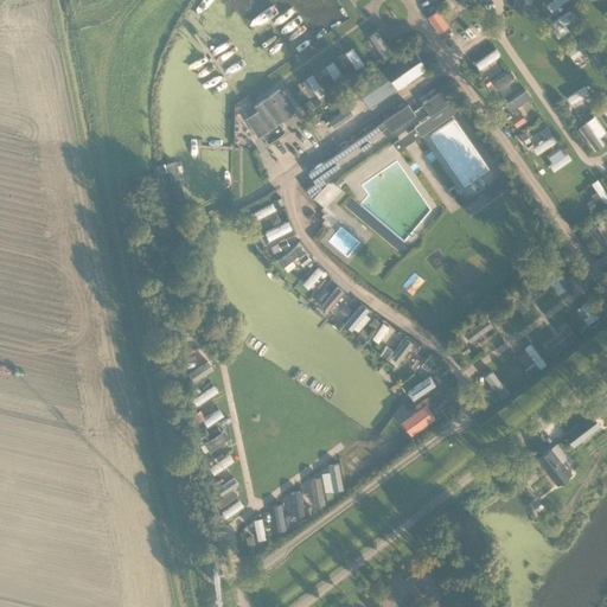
[(553,0),(549,4),(554,11),(567,0),(553,0)]
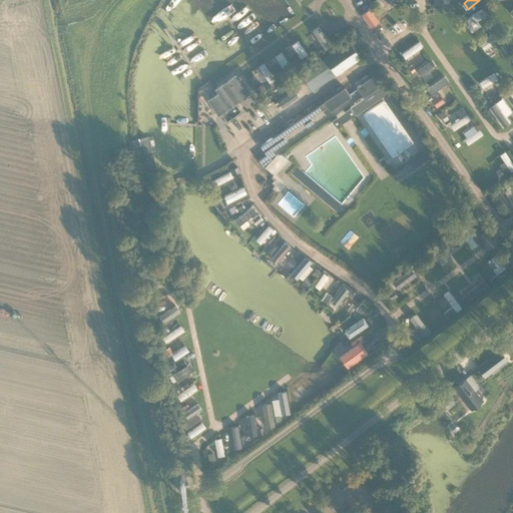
[(458,9),(462,15),(467,12),(462,6),(458,9)]
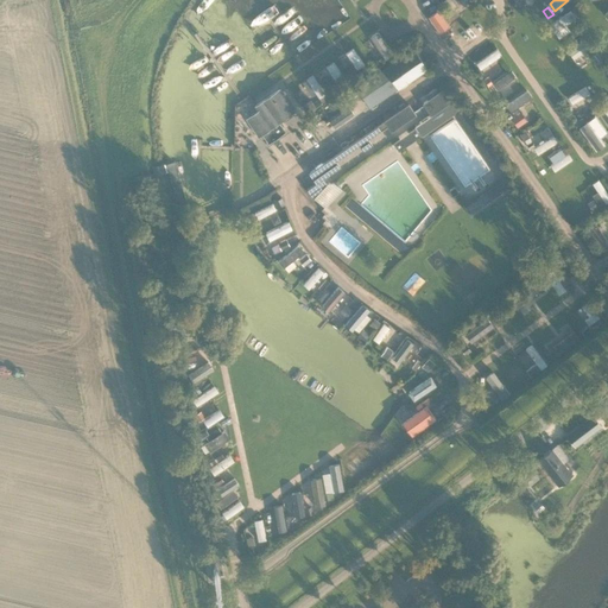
[(429,16),(439,32),(450,25),(438,8),(429,16)]
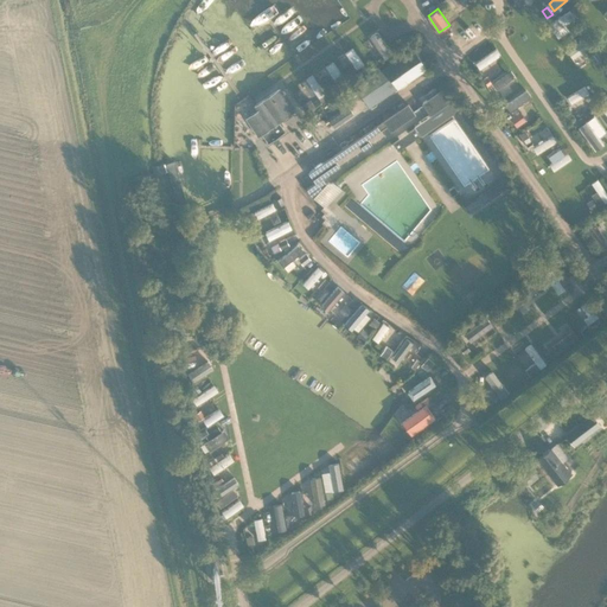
[(377,59),(390,53),(381,31),(366,38),(377,59)]
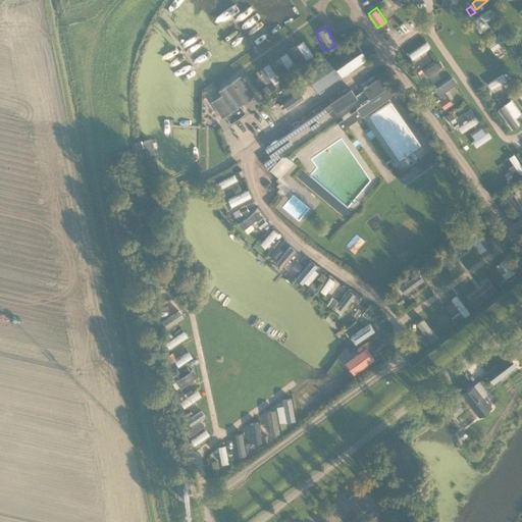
[(330,57),(342,75),(367,58),(367,57),(370,55),(368,50),(364,53),(356,40),(330,57)]
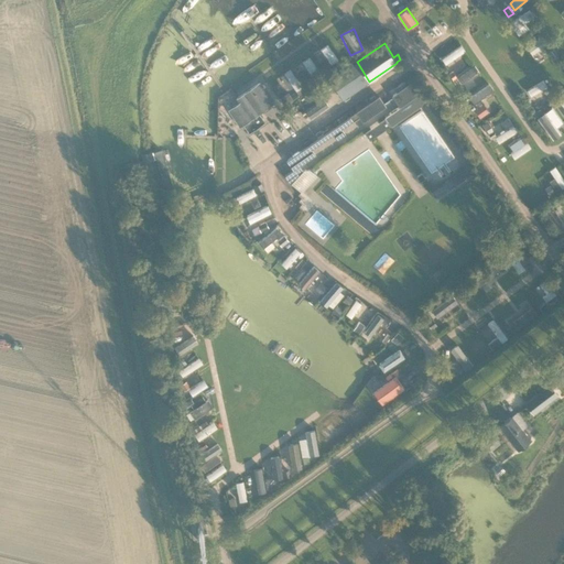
[(310,55),(303,61),(313,75),(306,79),(312,87),(326,77),(310,55)]
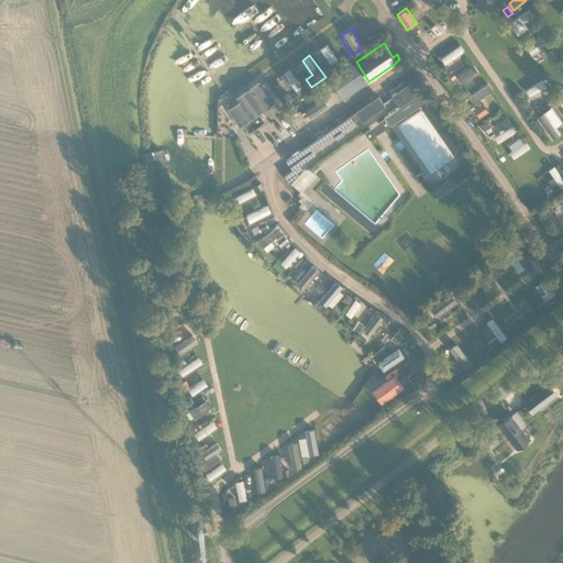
[(333,69),(340,66),(337,61),(330,65),(333,69)]
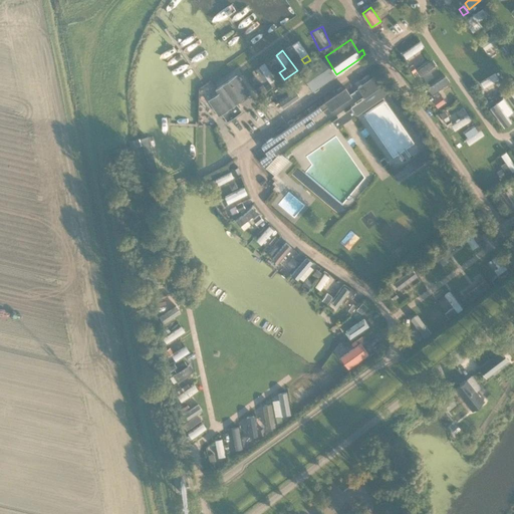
[(325,56),(300,72),(312,90),(336,74),(325,56)]
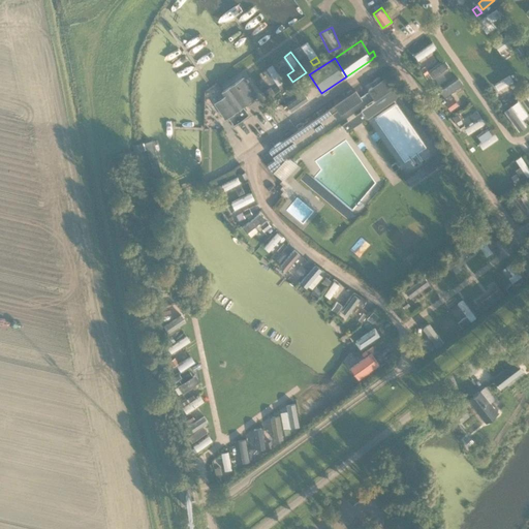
[(528,62),(526,58),(511,66),(515,72),(528,63),(528,62)]
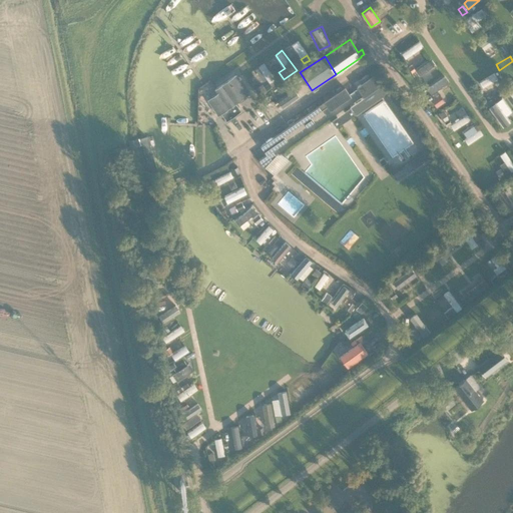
[(267,84),(276,78),(265,61),(255,67),(267,84)]
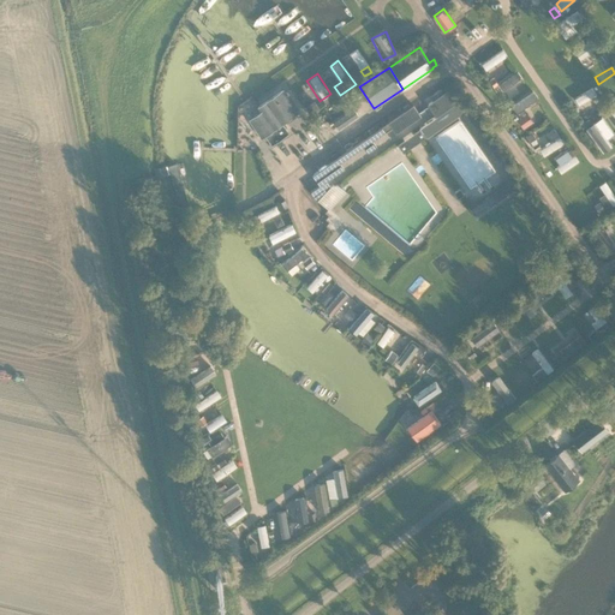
[(595,85),(575,96),(579,105),(598,93),(595,85)]
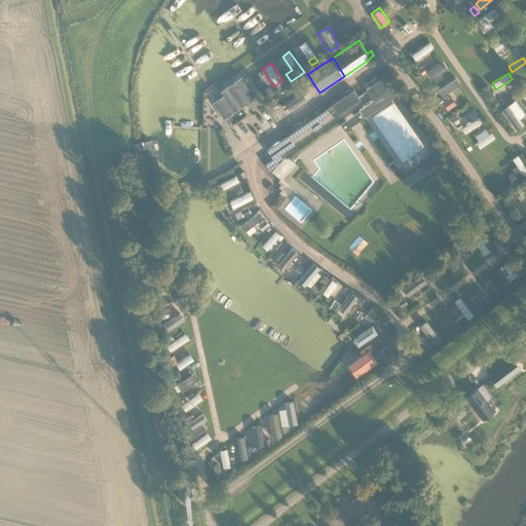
[(221,90),(224,95),(214,102),(224,118),(227,115),(232,123),(247,113),(241,106),(255,97),(241,76),(221,90)]
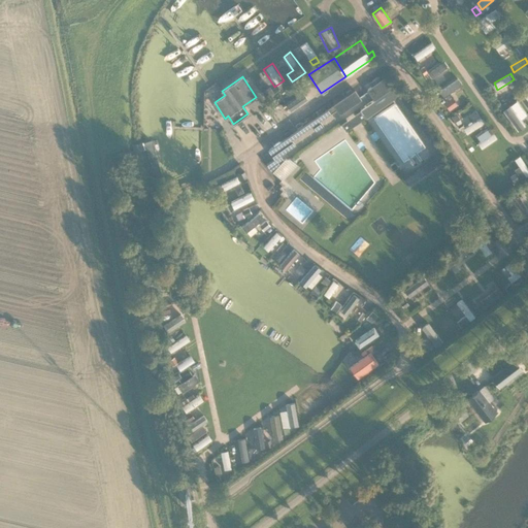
[(374,99),(392,87),(386,77),(367,90),(374,99)]
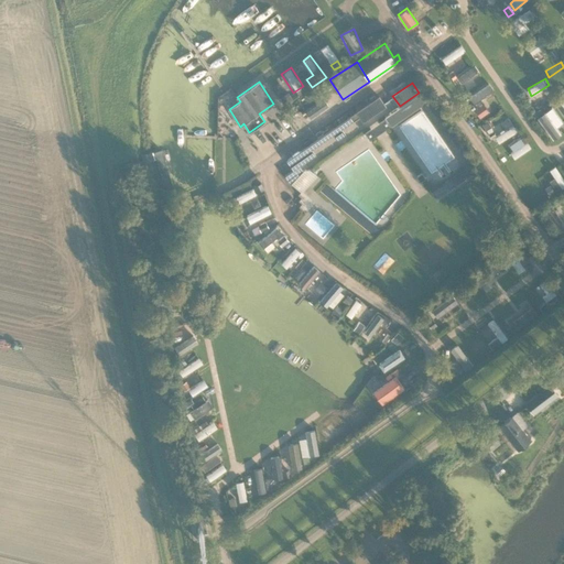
[(490,83),(469,95),(474,102),(495,89),(490,83)]
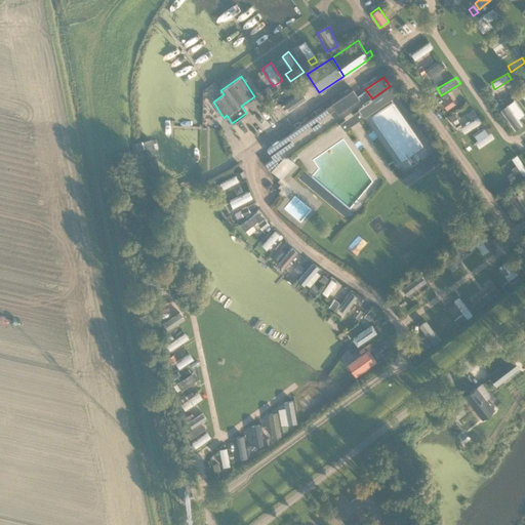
[(267,97),(273,92),(268,85),(261,90),(267,97)]
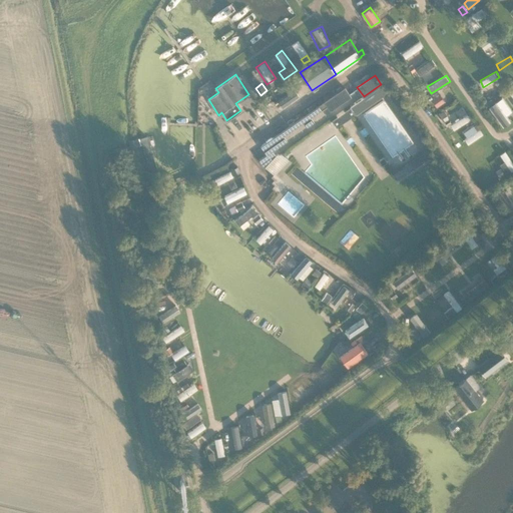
[(330,111),(351,96),(345,87),(261,145),(267,154),(260,159),(265,167),(276,155),(273,150),(288,140),(284,135),(304,122),(307,127),(315,122),(311,116),(327,106),(330,111)]
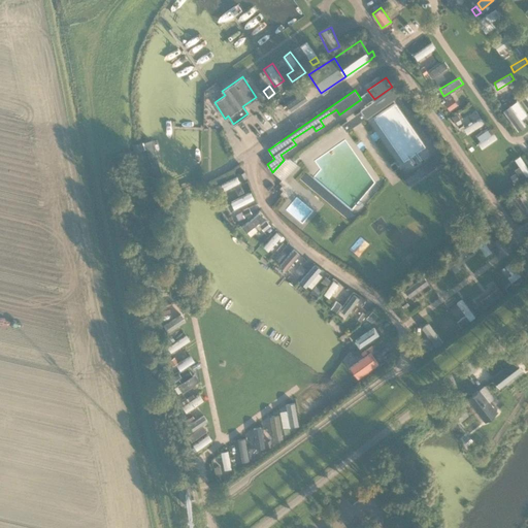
[(502,100),(513,96),(512,91),(500,95),(502,100)]
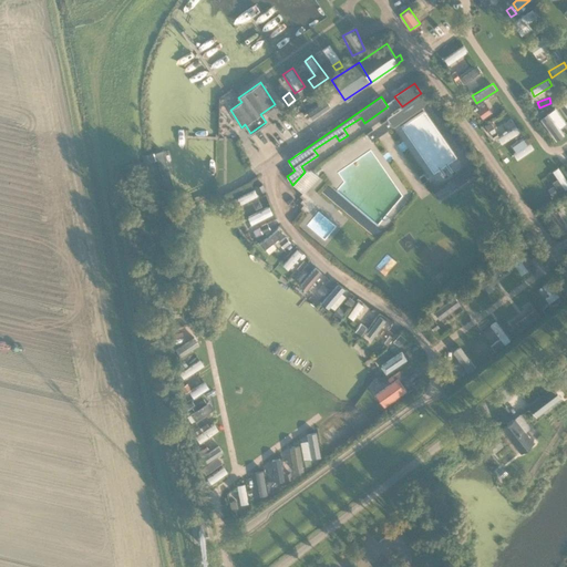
[(486,104),(477,110),(483,119),(492,112),(486,104)]
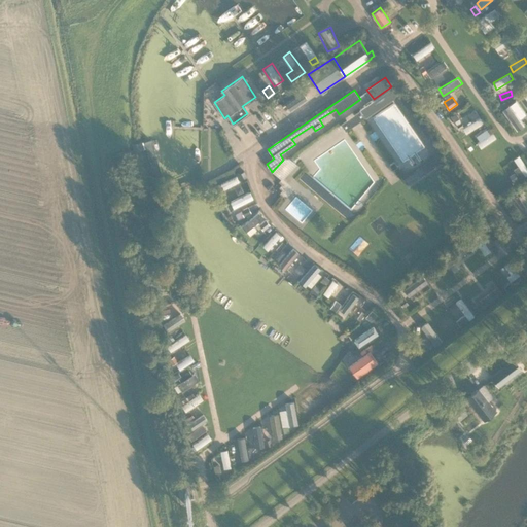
[(360,120),(365,117),(360,110),(355,114),(360,120)]
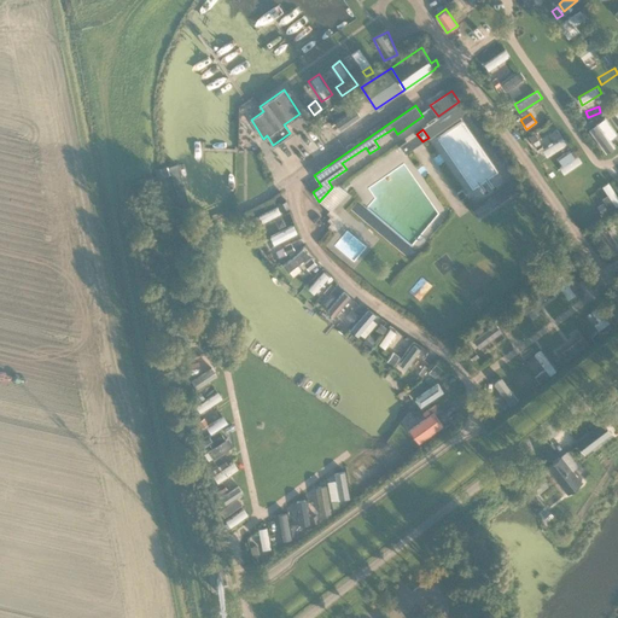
[(564,135),(543,149),(548,156),(569,144),(564,135)]
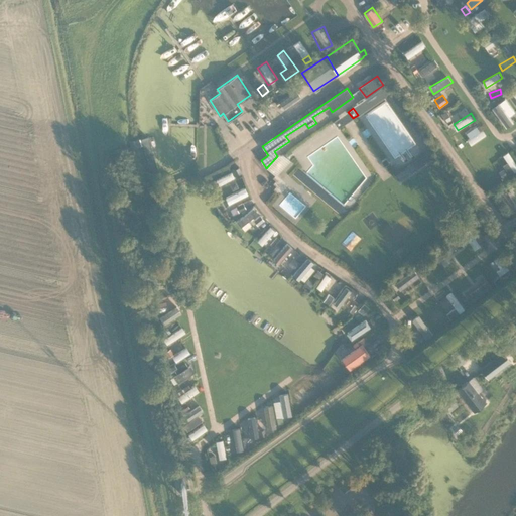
[(339,128),(344,124),(340,117),(334,121),(339,128)]
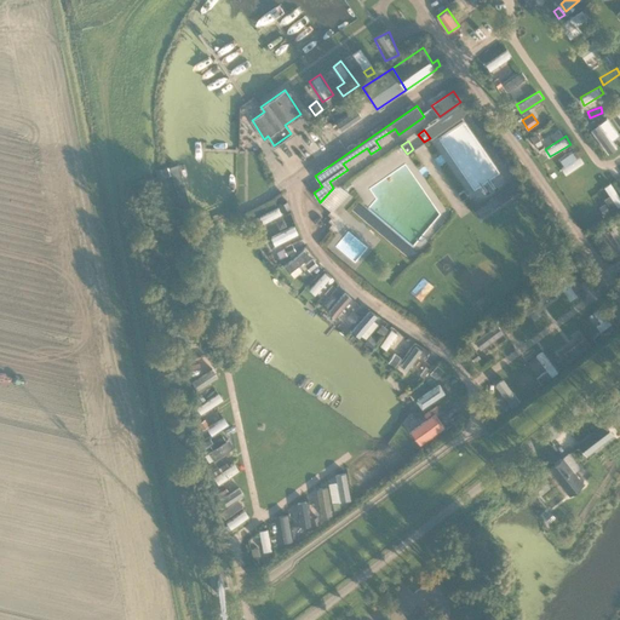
[(619,193),(612,181),(604,185),(610,193),(604,197),(613,210),(619,204),(619,193)]
